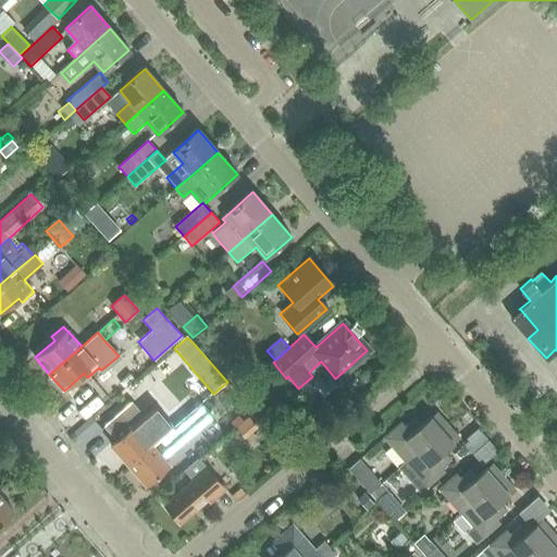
[(125,432),(110,445),(128,465),(151,445),(161,436),(172,428),(200,404),(194,396),(165,421),(151,405),(150,404),(150,403),(121,428),(125,432)]
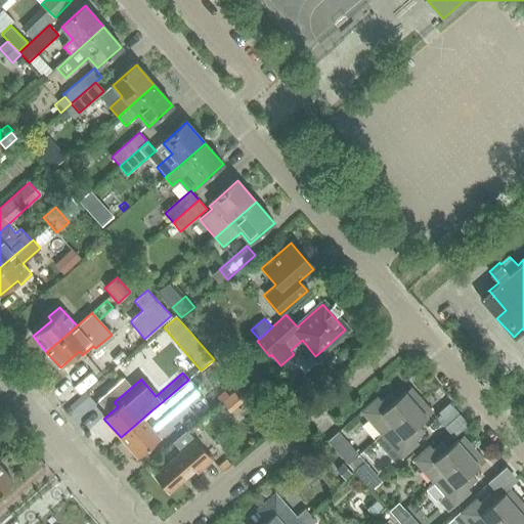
[(257,377),(249,385),(255,392),(264,384),(257,377)]
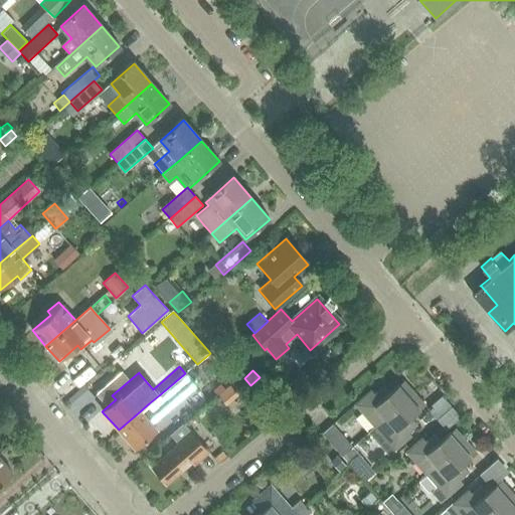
[(185,373),(159,395),(169,407),(171,408),(196,386),(185,373)]
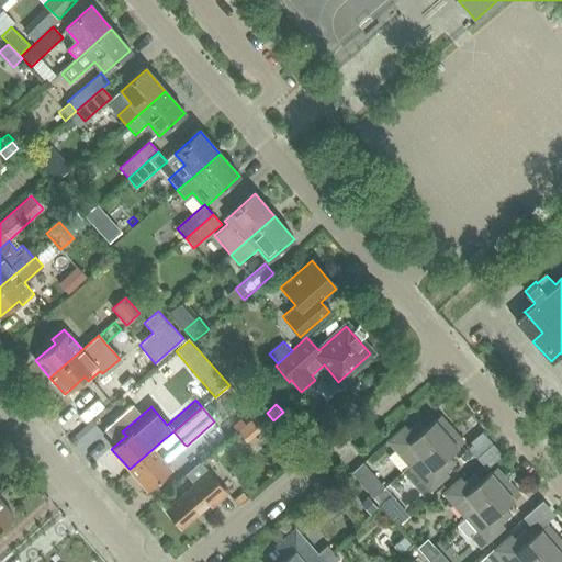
[(386,441),(407,467),(450,428),(439,416),(434,422),(433,420),(423,428),(417,422),(407,430),(403,426),(386,441)]
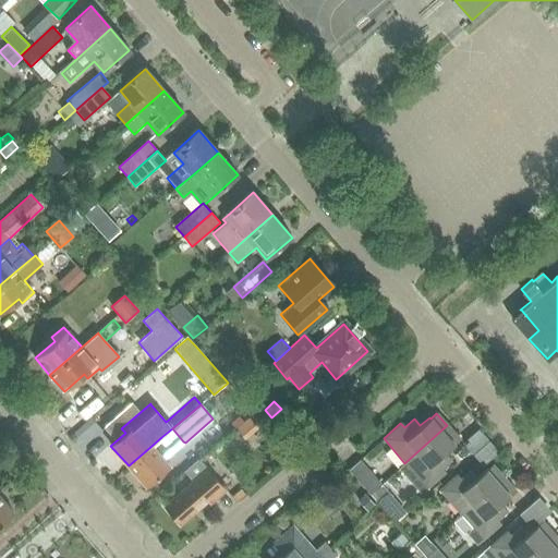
[(240,414),(231,423),(235,427),(245,420),(240,414)]
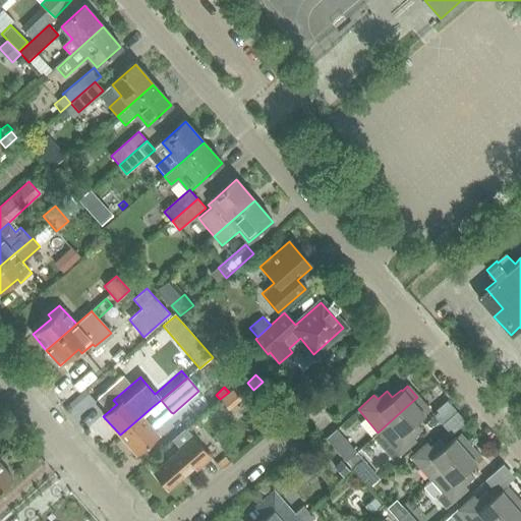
[(232,391),(220,401),(229,411),(241,401),(232,391)]
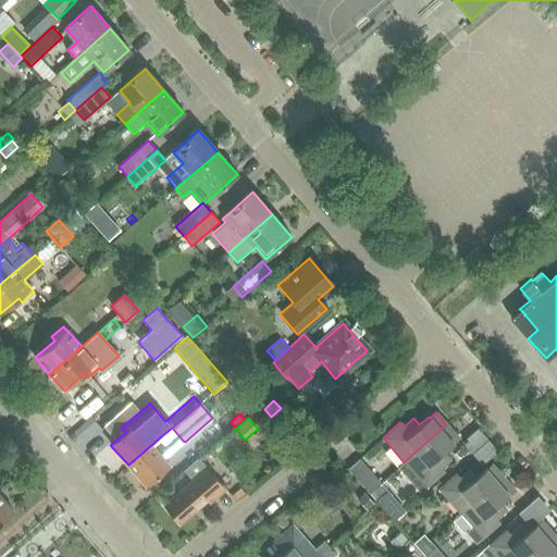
[(404,462),(398,467),(411,481),(420,492),(425,486),(443,471),(440,467),(449,458),(443,452),(452,444),(450,443),(457,437),(446,424),(434,435),(404,462)]
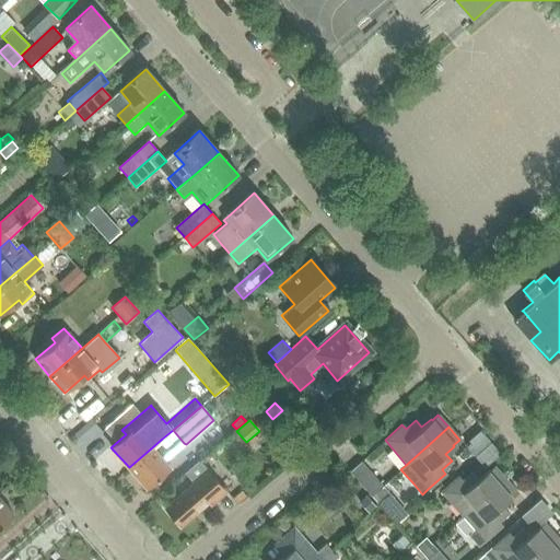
[(152,447),(129,467),(148,488),(171,468),(161,456),(164,453),(167,456),(184,443),(173,430),(162,439),(152,447)]
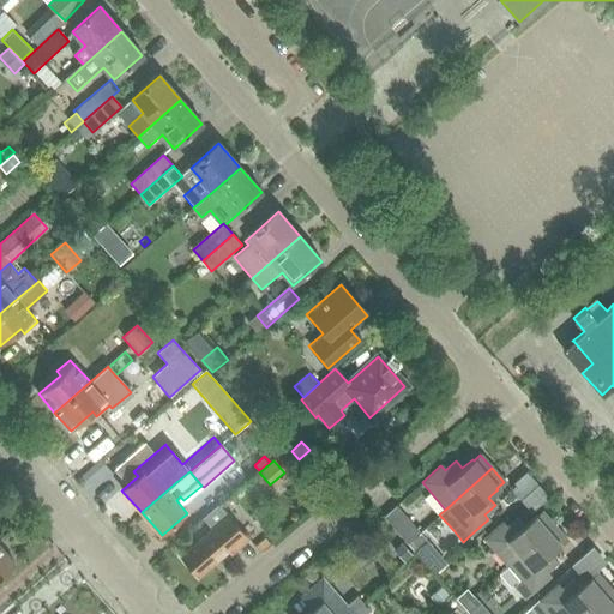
[(211,531),(181,558),(199,578),(229,552),(232,555),(248,540),(228,516),(227,517),(218,506),(203,521),(211,531)]
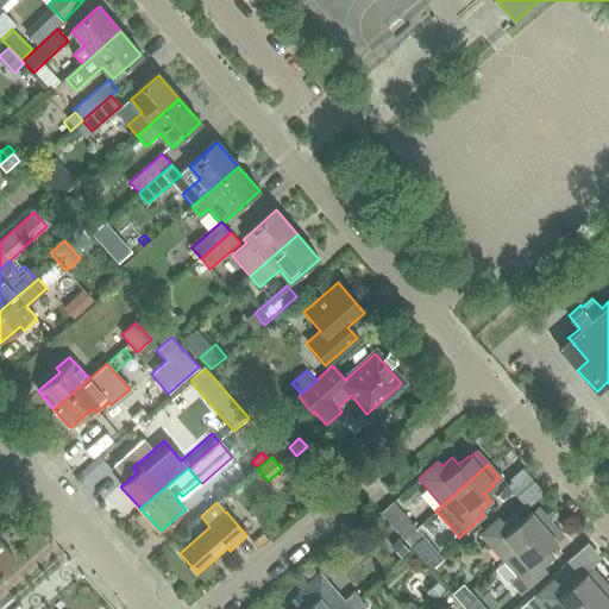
[(380,513),(403,539),(415,529),(391,502),(380,513)]
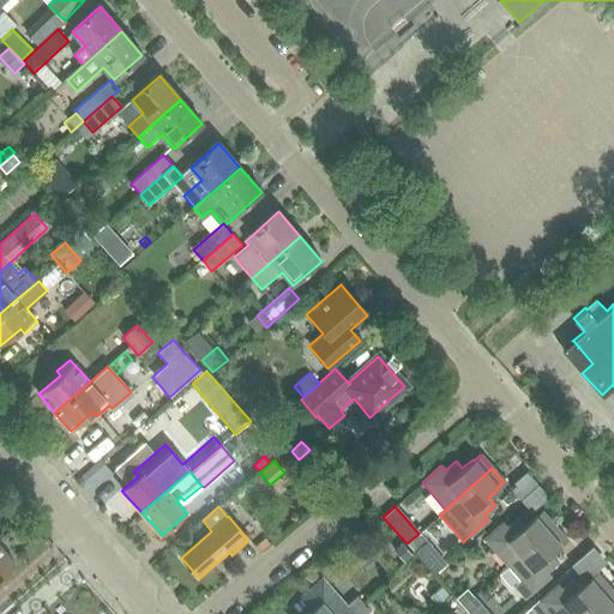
[(482,540),(506,566),(553,525),(541,511),(534,517),(534,516),(523,524),(517,517),(506,527),(501,522),(482,540)]
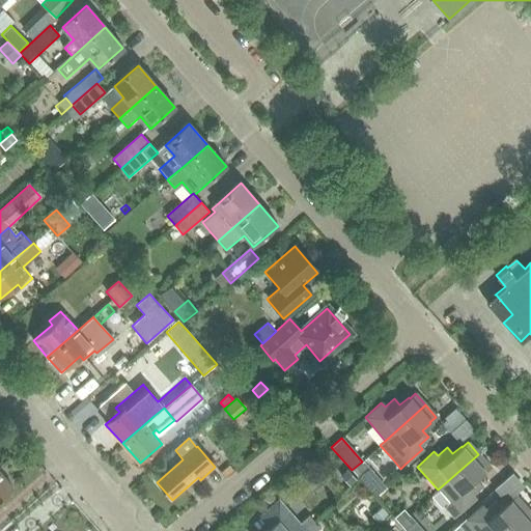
[(438,490),(431,495),(443,506),(452,518),(458,512),(475,498),(472,494),(480,485),(474,479),(483,471),(488,466),(478,454),(438,490)]
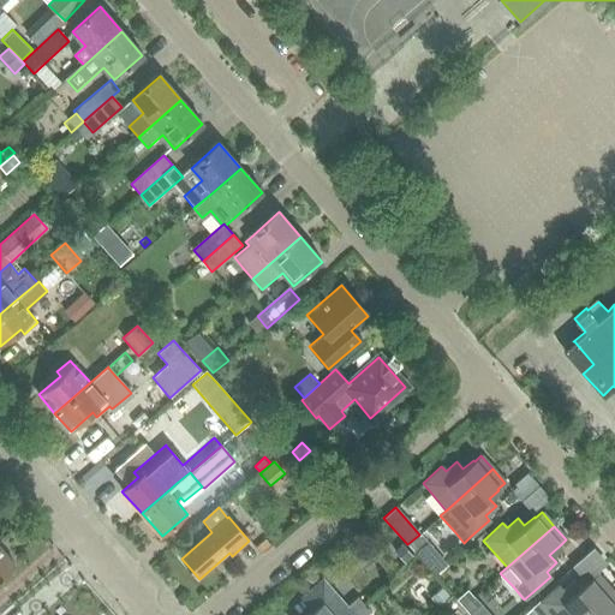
[(419,535),(407,544),(415,553),(435,575),(447,565),(427,542),(419,535)]
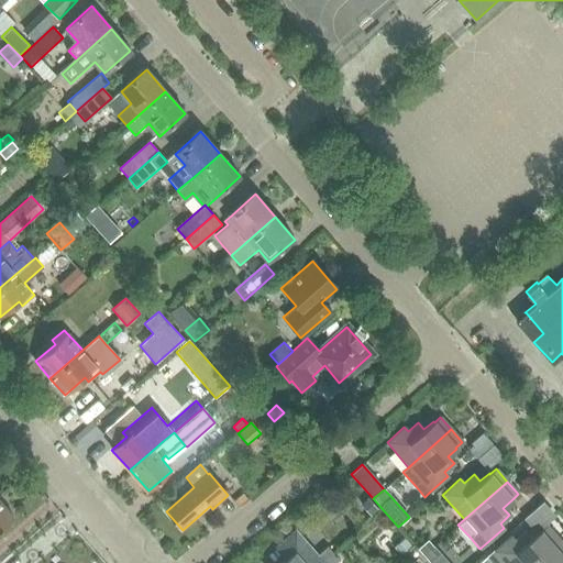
[(367,499),(361,506),(371,516),(377,510),(367,499)]
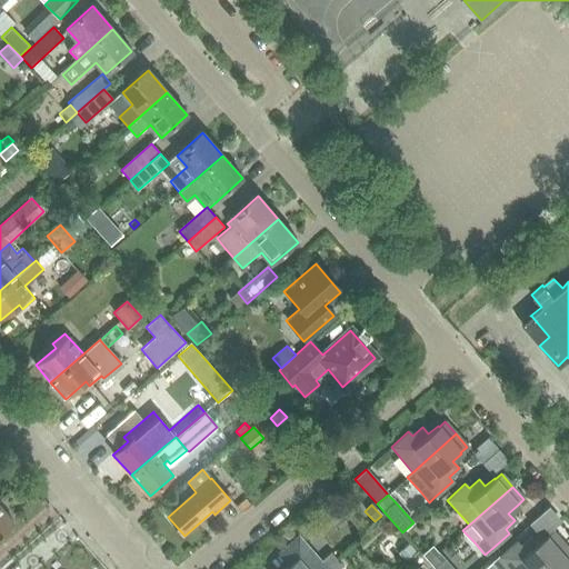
[(0,536),(15,523),(0,506),(0,536)]
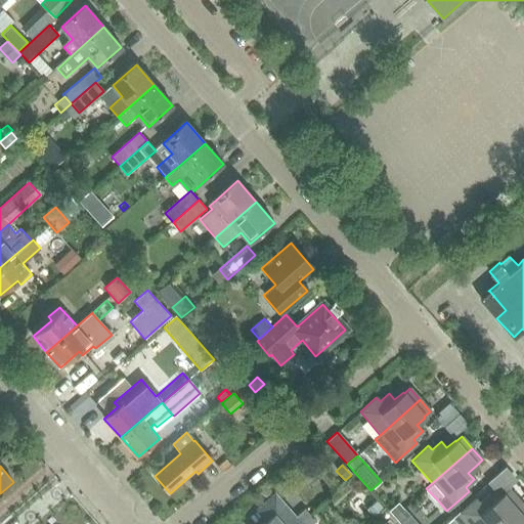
[(459,513),(452,518),(456,523),(491,523),(519,501),(508,488),(501,494),(501,493),(493,500),(487,494),(478,503),(475,498),(459,513)]
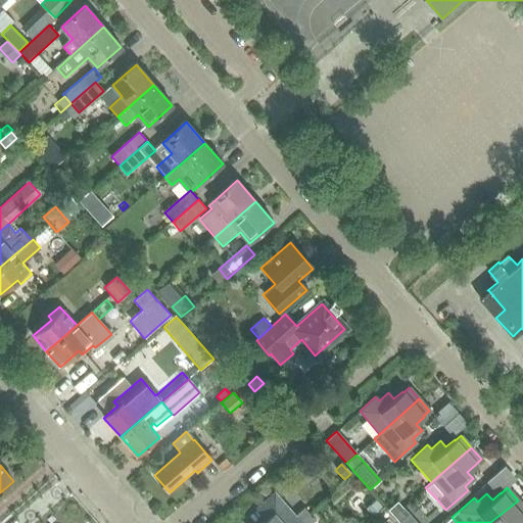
[(297,522),(308,514),(302,508),(294,516),(274,492),(255,509),(265,519),(258,522),(297,522)]
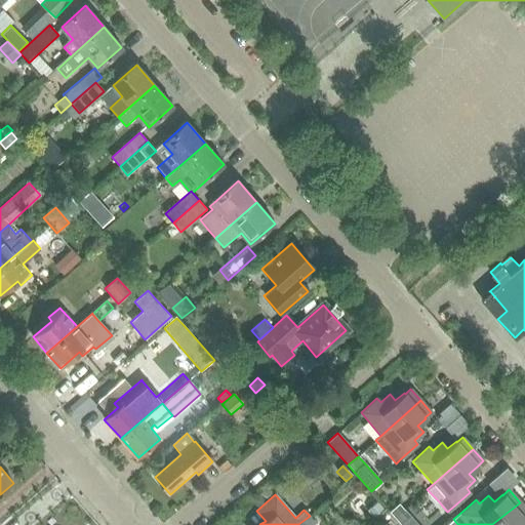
[(377,501),(367,510),(373,517),(382,508),(377,501)]
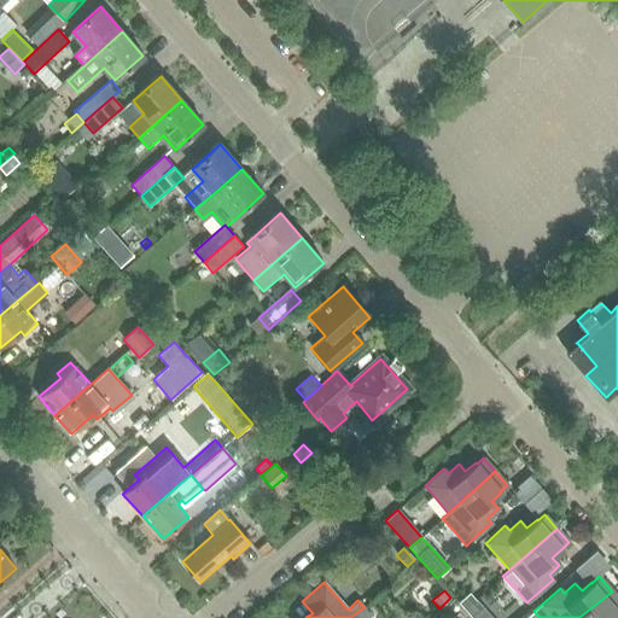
[(579,617),(610,617),(617,611),(617,610),(617,598),(612,592),(579,617)]
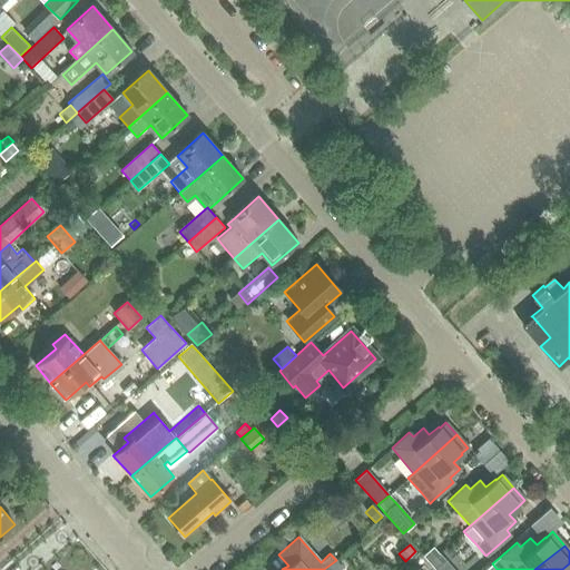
[(424,556),(430,562),(440,553),(434,547),(424,556)]
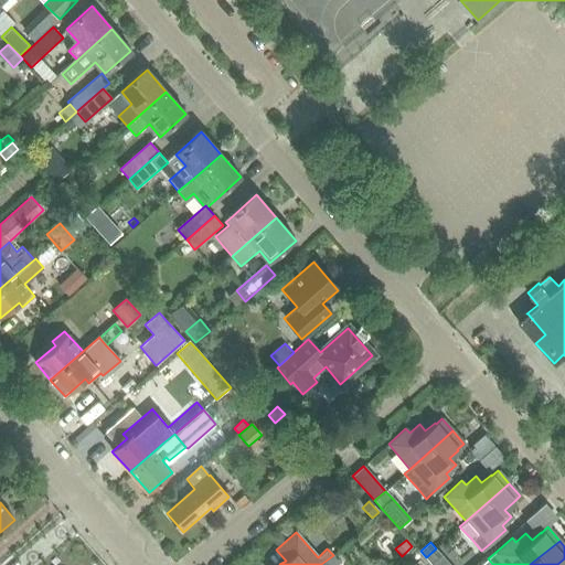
[(436,548),(426,557),(432,564),(433,564),(450,564),(441,555),(436,548)]
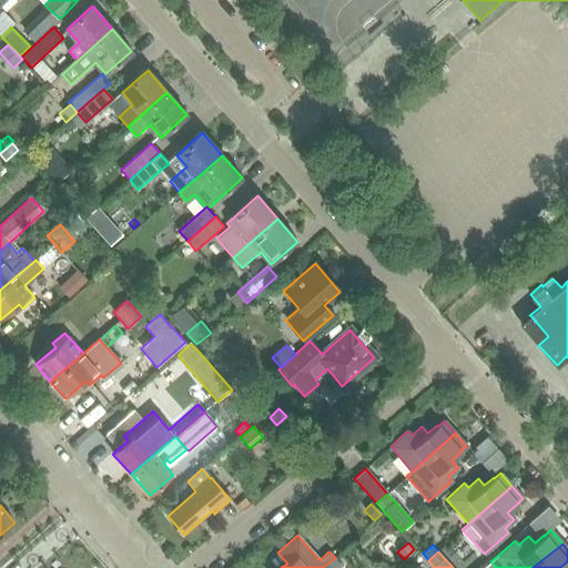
[(335,558),(323,567),(336,567),(341,565),(335,558)]
